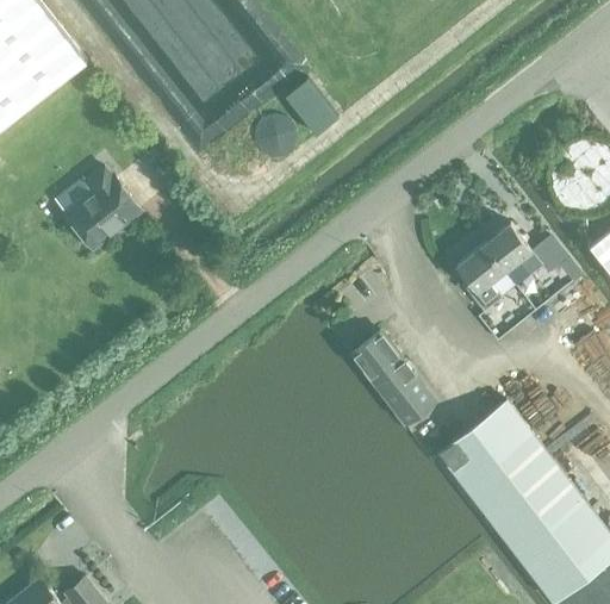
[(35,0),(0,0),(0,132),(87,66),(35,0)]
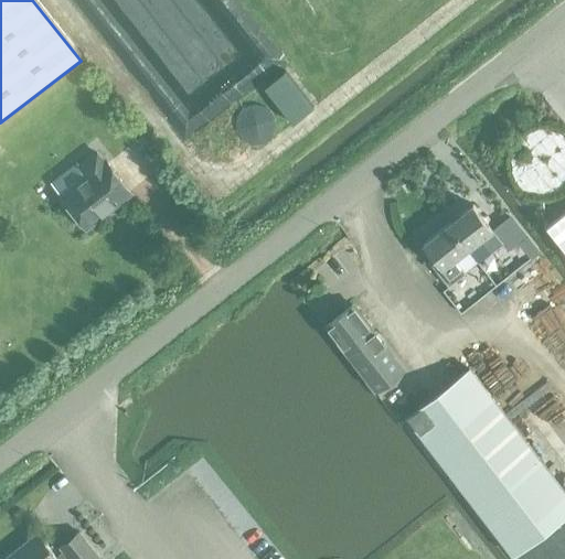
[(71,219),(76,226),(81,226),(85,232),(130,196),(106,167),(105,168),(97,158),(80,172),(87,182),(61,202),(72,215),(71,219)]
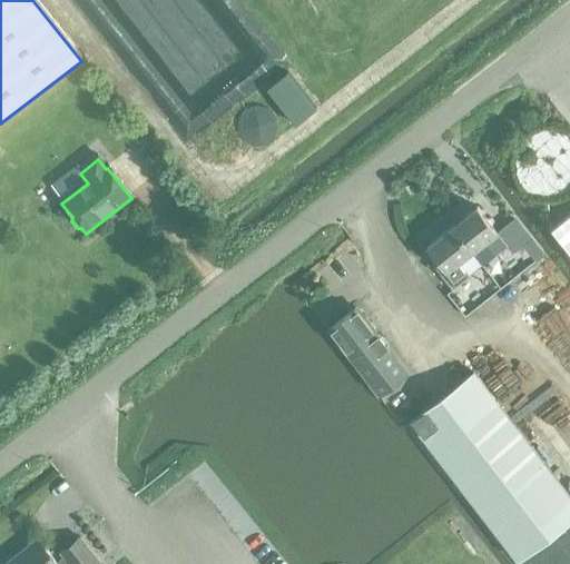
[(478,210),(452,230),(472,256),(485,246),(495,260),(509,250),(499,237),(478,210)]
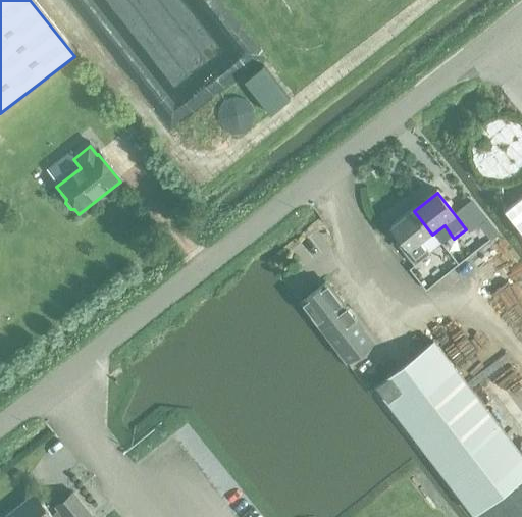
[(521,199),(505,213),(521,235),(521,199)]
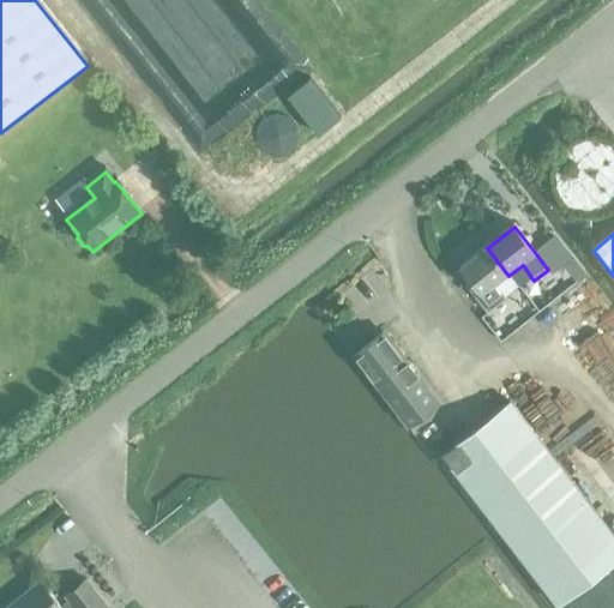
[(509,276),(487,248),(459,270),(471,284),(467,288),(488,317),(506,302),(495,287),(509,276)]
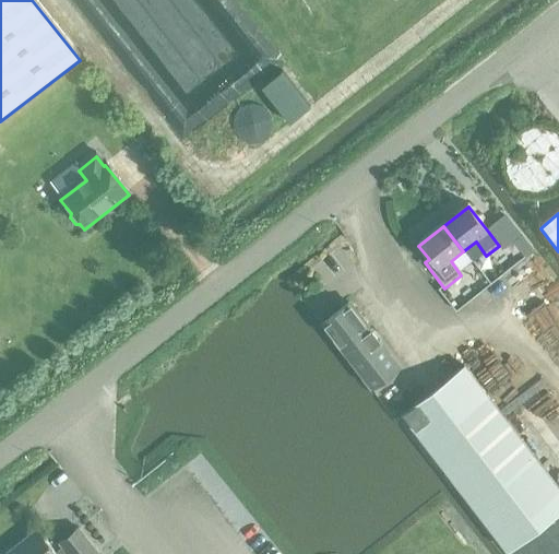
[(522,238),(513,245),(525,260),(534,255),(522,238)]
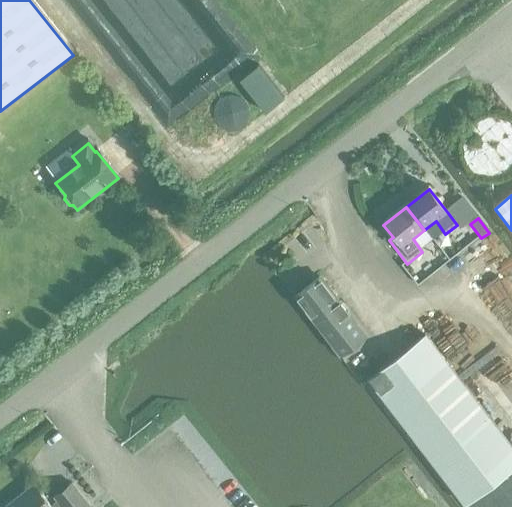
[(319,280),(295,298),(341,356),(364,338),(346,314),(347,314),(339,304),(338,305),(319,280)]
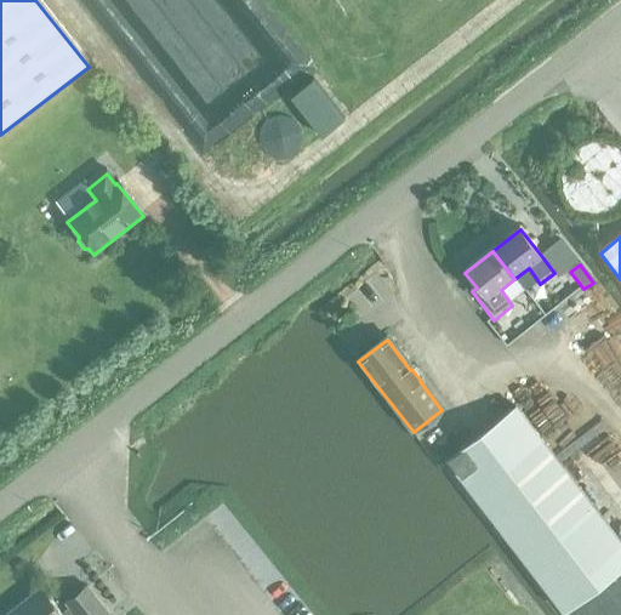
[(446,462),(562,614),(620,614),(620,548),(516,410),(446,462)]
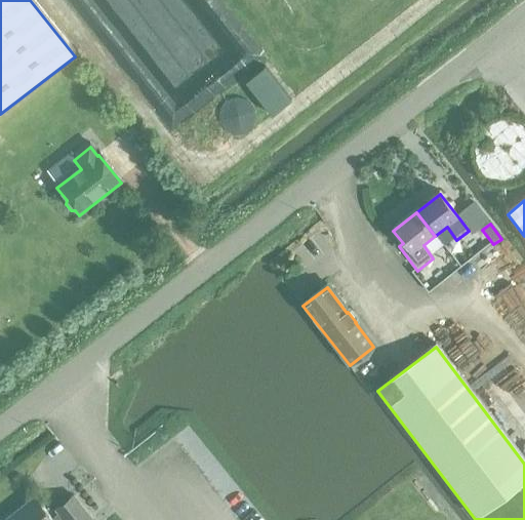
[(377,372),(369,378),(377,388),(388,380),(382,373),(377,372)]
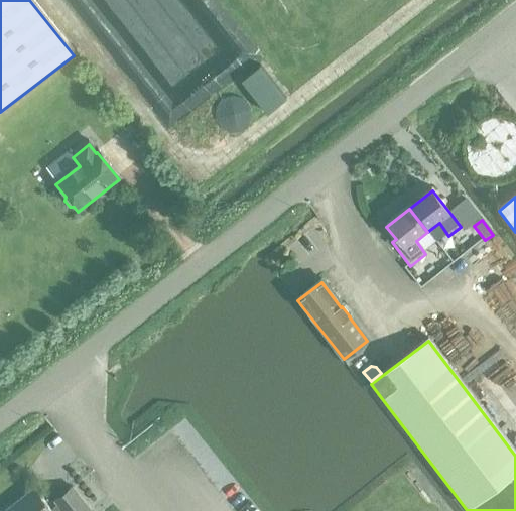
[(90,510),(73,490),(55,503),(57,507),(52,510),(50,510),(35,490),(8,510),(90,510)]
